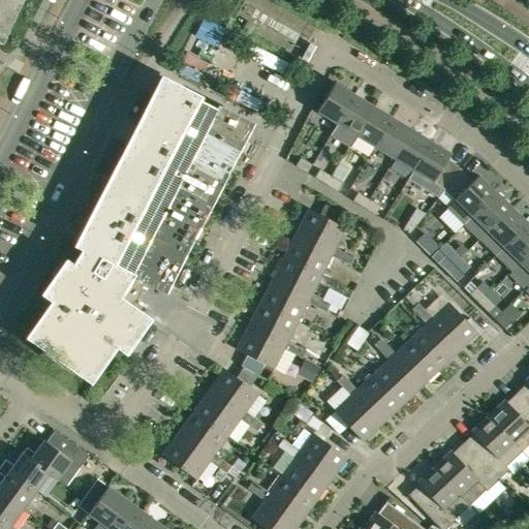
[(0,0),(0,43),(2,45),(23,0),(0,0)]
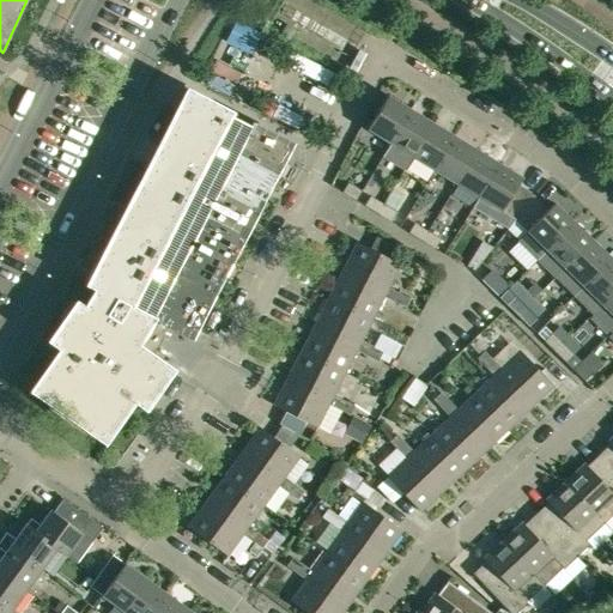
[(295,28),(287,23),(281,34),(290,37),(295,28)]
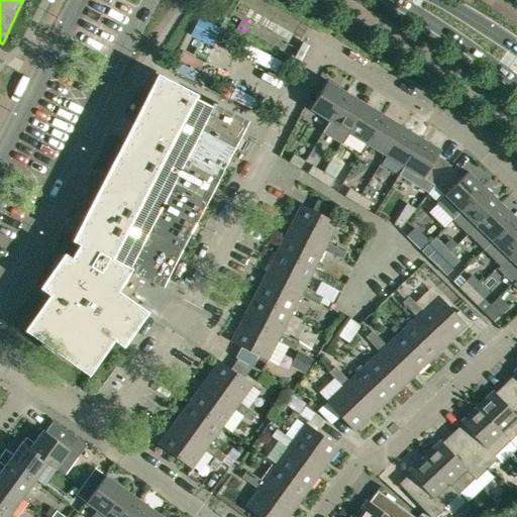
[(161,285),(236,138),(244,121),(213,105),(212,107),(207,104),(188,95),(189,93),(158,77),(74,239),(80,243),(70,260),(64,255),(41,287),(52,294),(26,329),(88,373),(112,337),(122,344),(144,313),(125,299),(133,287),(140,275),(161,285)]
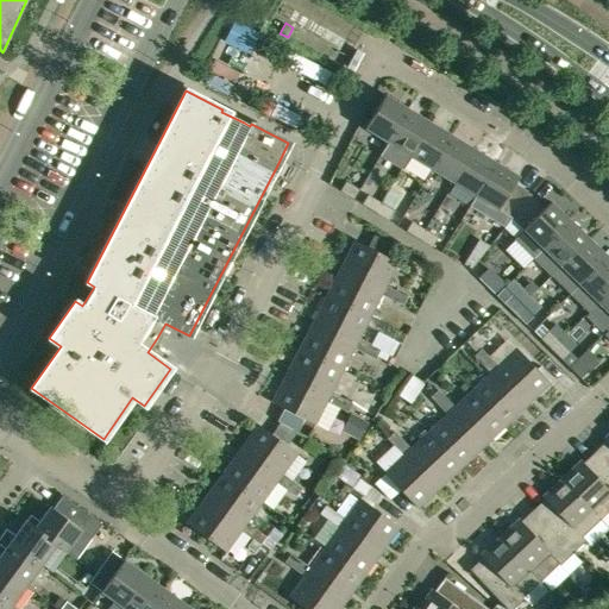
[(387,143),(407,110),(384,96),(364,129),(387,143)]
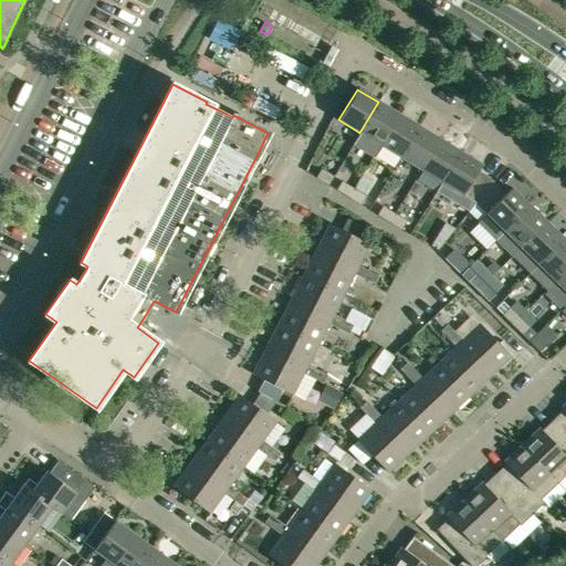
[(378,102),(359,133),(352,145),(373,157),(380,145),(399,114),(378,102)]
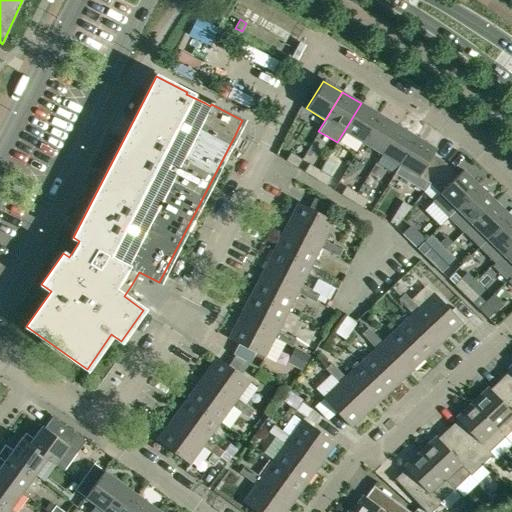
[(344,131),(362,143),(379,115),(361,103),(344,131)]
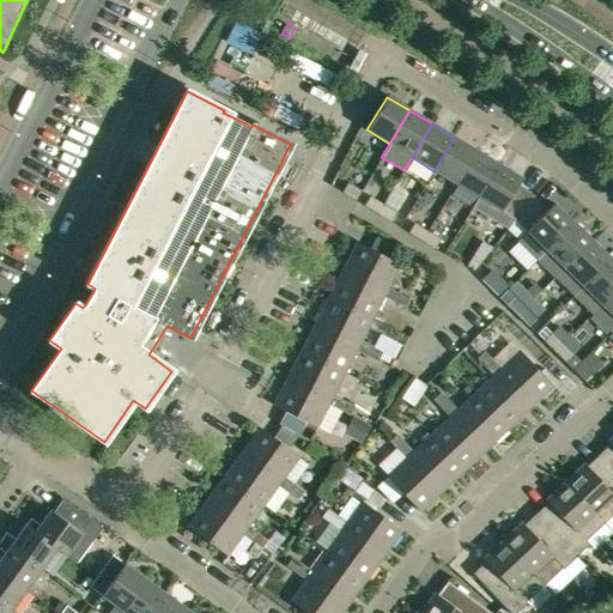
[(477,151),(454,138),(434,171),(456,184),(477,151)]
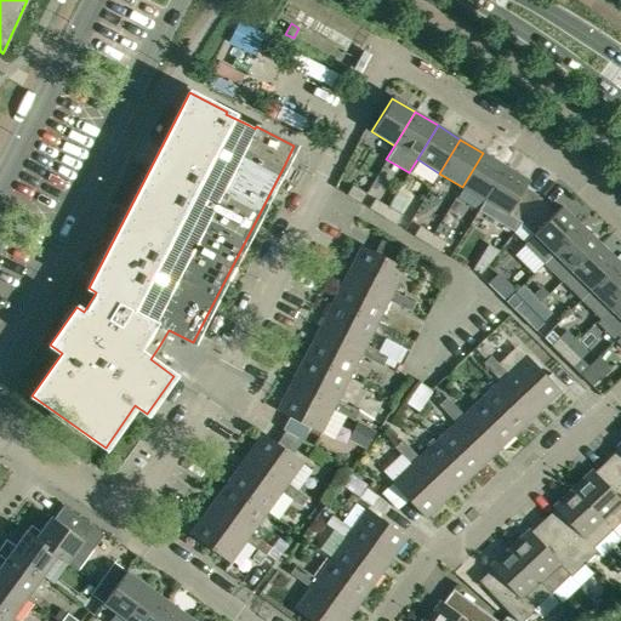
[(462,187),(485,200),(506,167),(483,153),(462,187)]
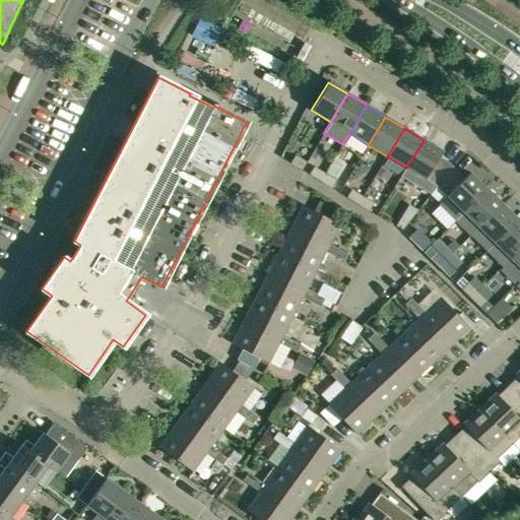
[(442,151),(424,140),(406,168),(425,180),(437,187),(453,167),(439,157),(442,151)]
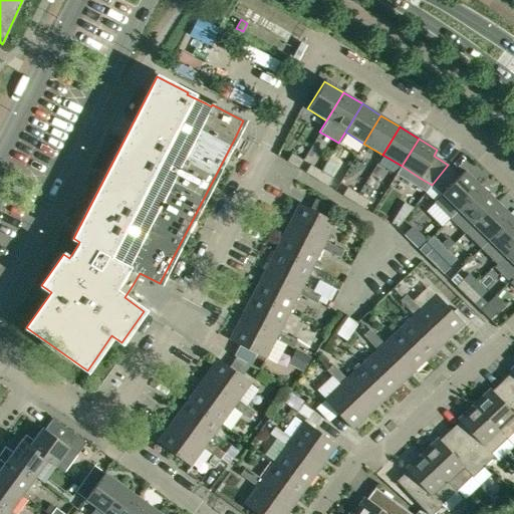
[(286,162),(297,169),(302,161),(291,154),(286,162)]
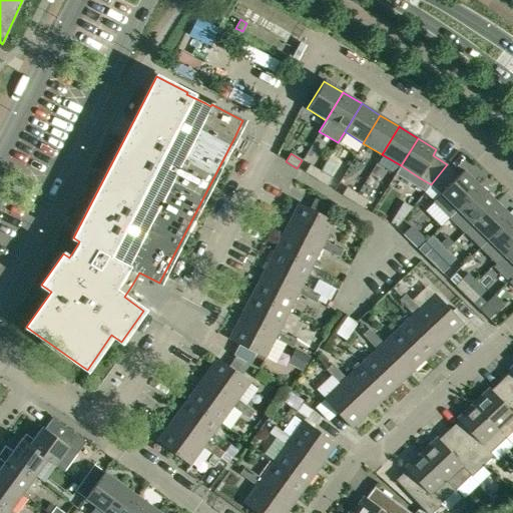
[(310,164),(305,172),(316,179),(321,171),(310,164)]
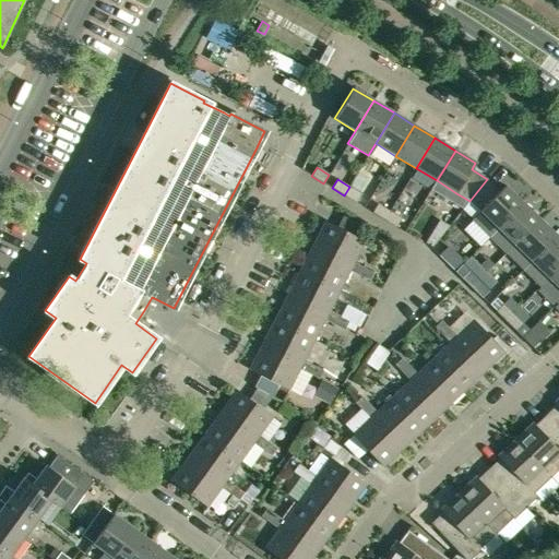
[(487,179),(470,201),(480,212),(472,221),(488,237),(497,228),(522,203),(504,186),(499,191),(487,179)]
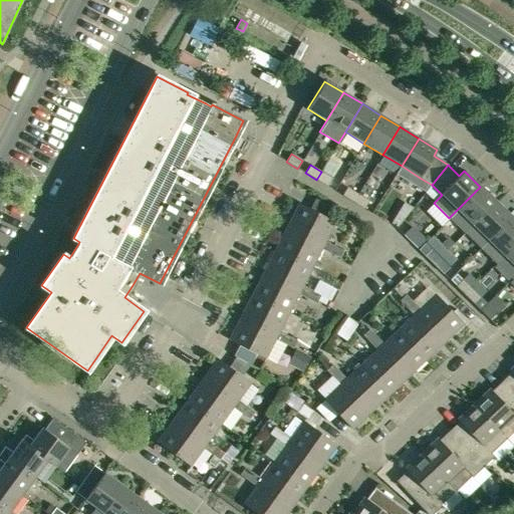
[(316,180),(327,187),(331,179),(321,172),(316,180)]
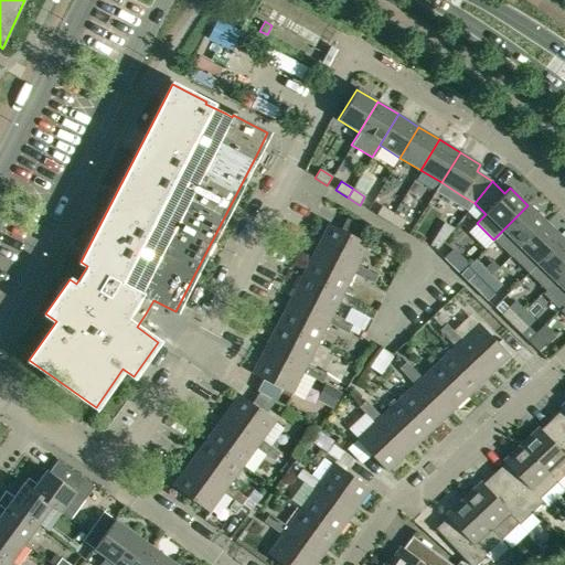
[(545,222),(528,205),(502,231),(493,240),(511,256),(520,247),(545,222)]
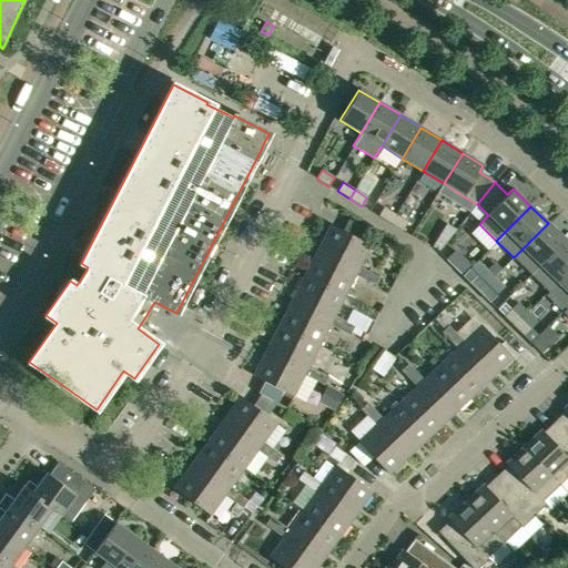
[(391,224),(395,215),(384,208),(378,216),(391,224)]
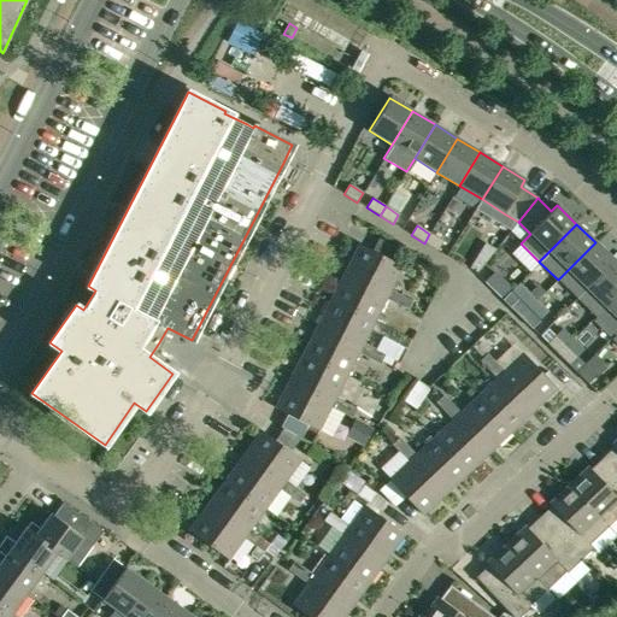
[(429,234),(424,244),(436,251),(442,241),(429,234)]
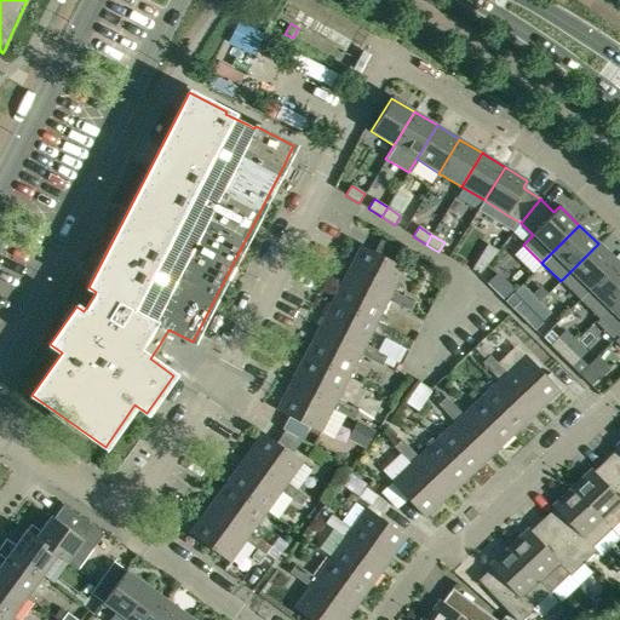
[(561,281),(579,300),(590,290),(616,262),(598,244),(570,271),(561,281)]
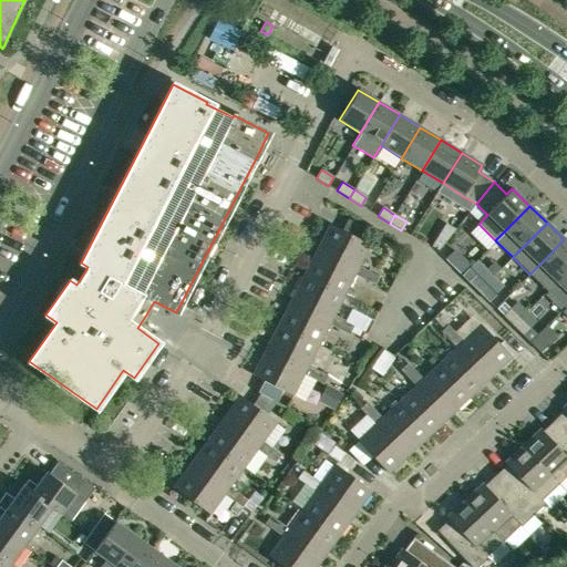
[(357,270),(358,267),(370,245),(330,225),(317,250),(357,270)]
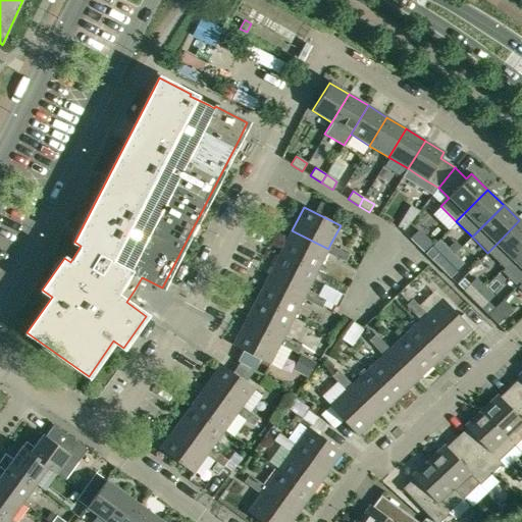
[(397,227),(404,231),(415,218),(406,212),(397,227)]
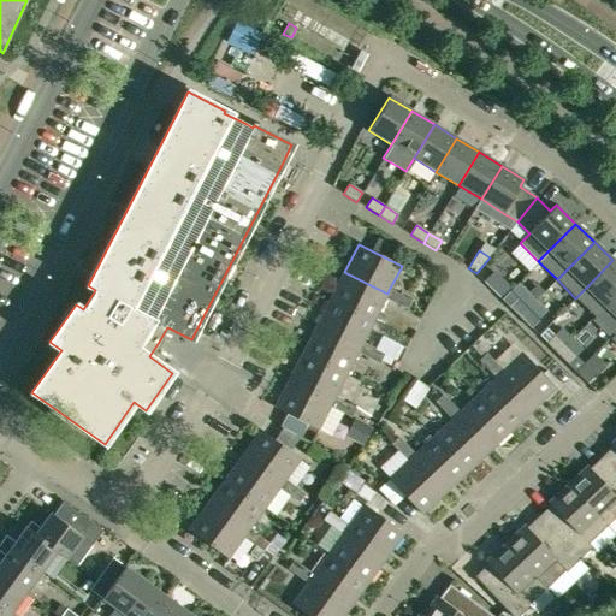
[(615,294),(615,262),(612,260),(586,288),(575,298),(594,317),(604,307),(615,294)]
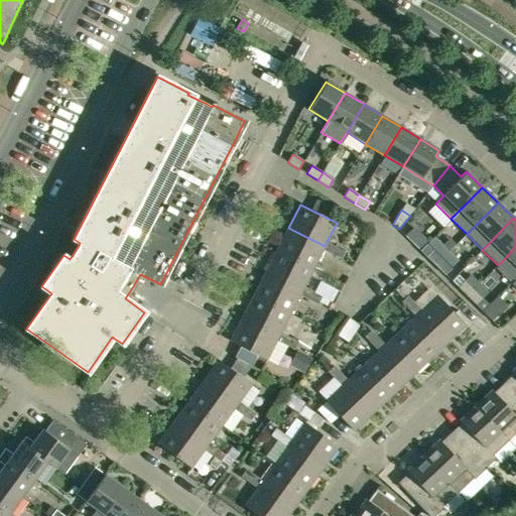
[(288,228),(276,251),(312,269),(313,268),(323,250),(332,255),(336,247),(326,243),(325,246),(288,228)]
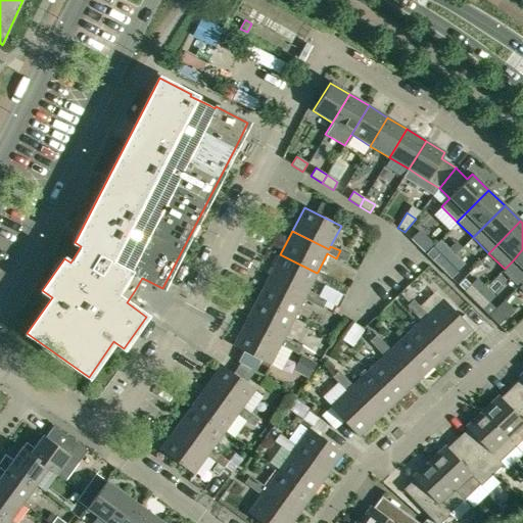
[(522,249),(513,260),(505,269),(521,284),(522,281),(522,249)]
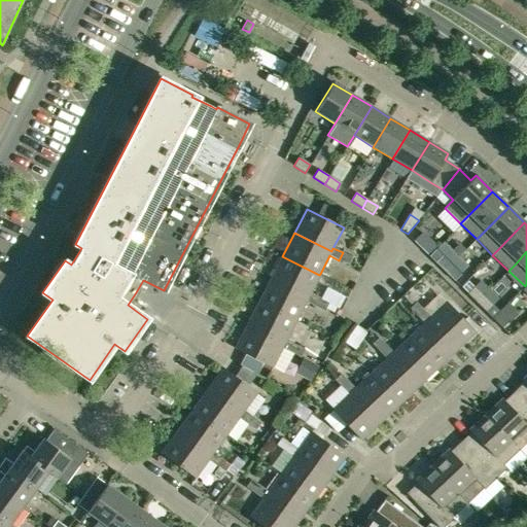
[(343,252),(339,260),(348,265),(352,257),(343,252)]
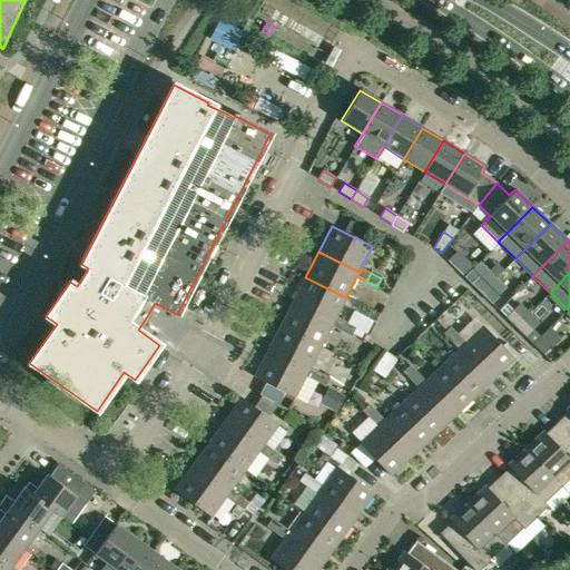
[(481,294),(489,286),(478,276),(471,284),(481,294)]
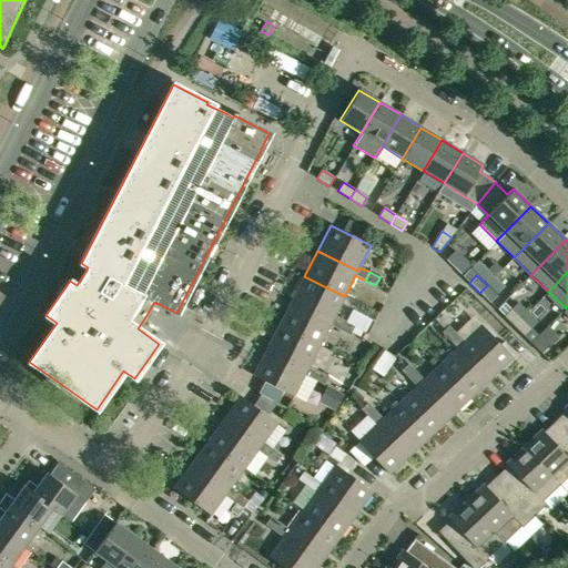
[(332,321),(334,316),(344,296),(304,276),(292,301),(332,321)]
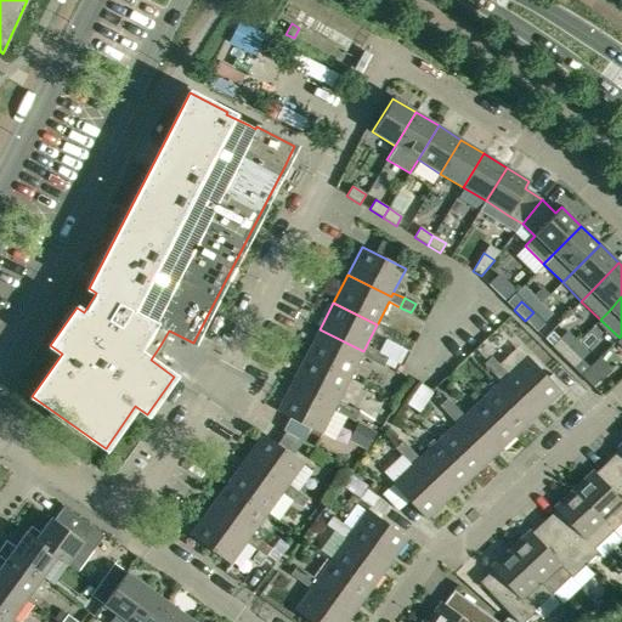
[(533,312),(525,321),(536,332),(544,323),(533,312)]
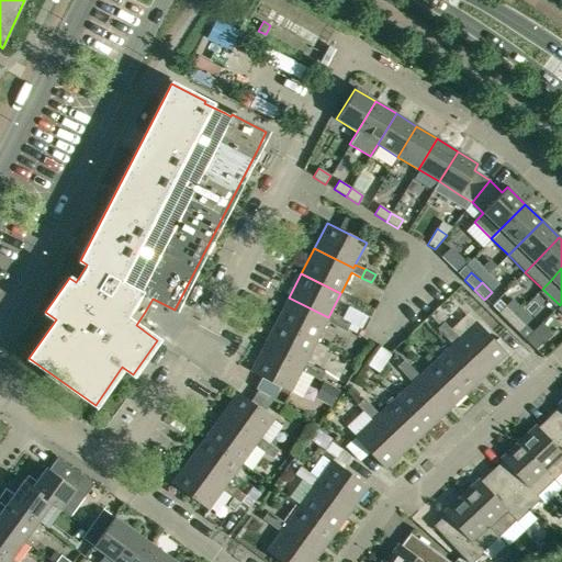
[(276,322),(315,343),(326,322),(336,327),(340,318),(330,313),(328,317),(289,298),(276,322)]
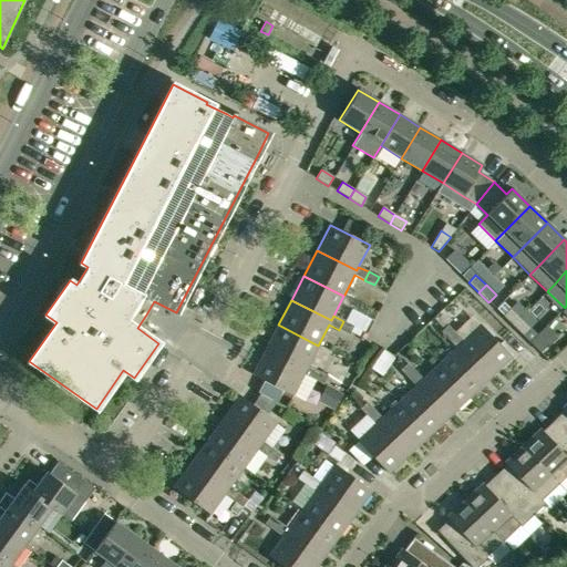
[(513,326),(519,319),(509,309),(503,316),(513,326)]
